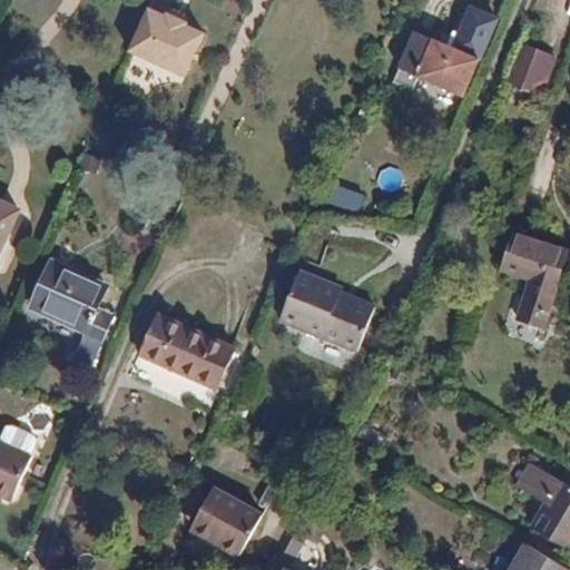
[(206,33),(149,7),(129,51),(186,78),(206,33)]
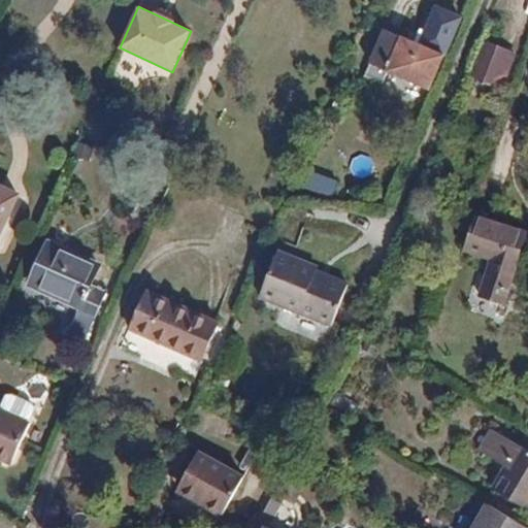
[(382,85),(388,72),(429,90),(443,56),(385,31),(365,78),(382,85)]
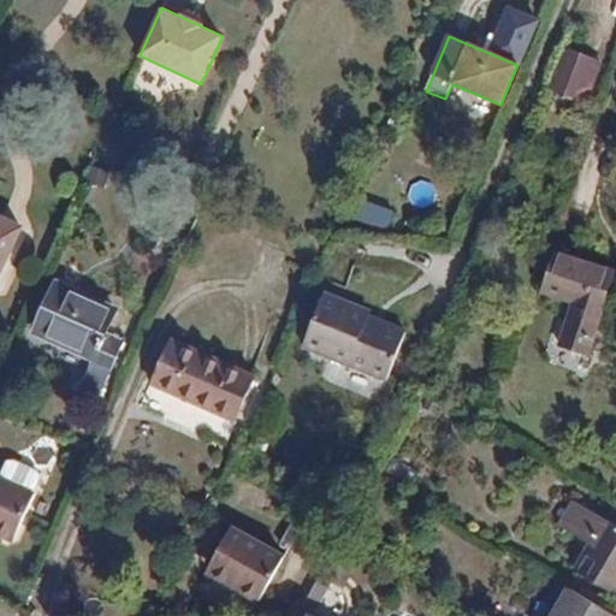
[(561,49),(546,90),(584,104),(599,64),(561,49)]
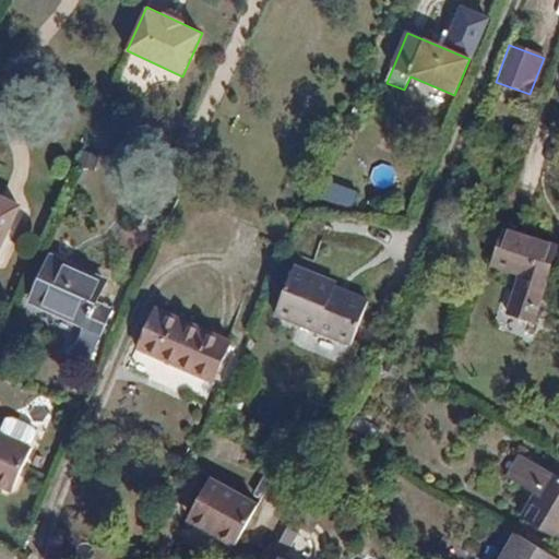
[(328,200),(354,206),(358,191),(332,183),(328,200)]
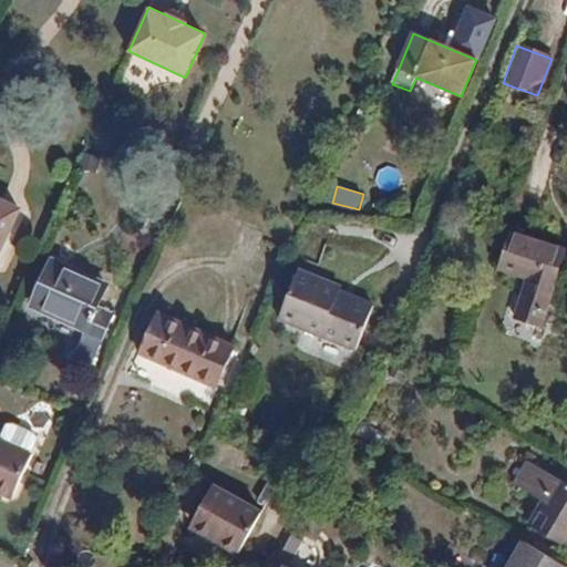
[(0,199),(0,251),(19,209),(0,199)]
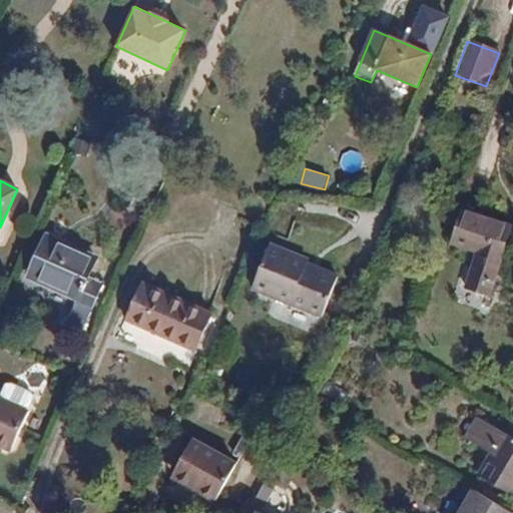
[(477,252),(466,288),(488,295),(508,228),(462,212),(452,245),(477,252)]
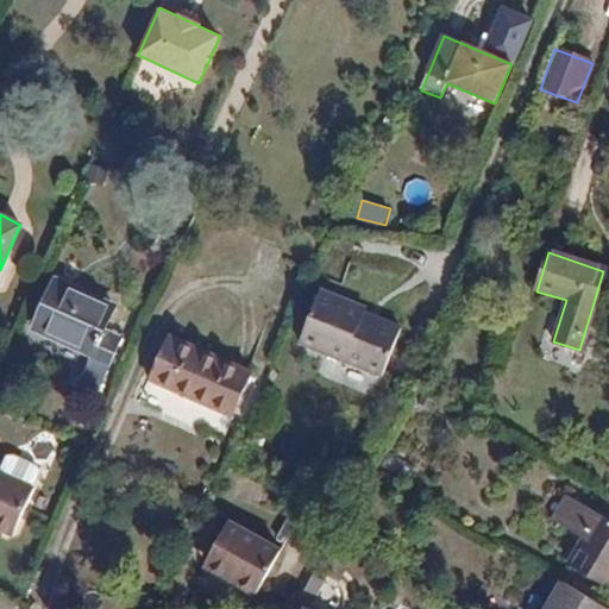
[(92,356),(89,363),(106,371),(120,338),(104,331),(114,307),(54,280),(32,328),(92,356)]
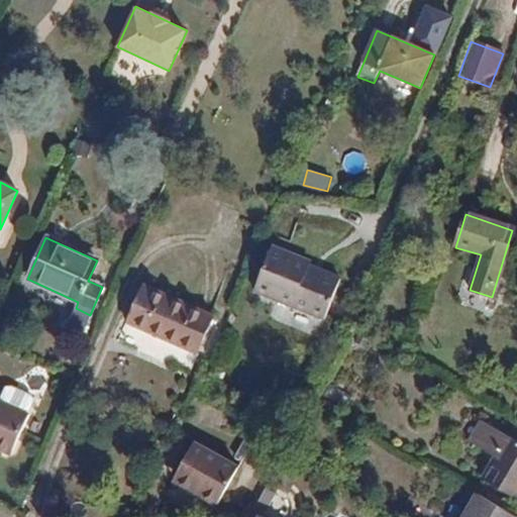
[(271,245),(252,291),(323,319),(339,278),(309,265),(310,261),(271,245)]
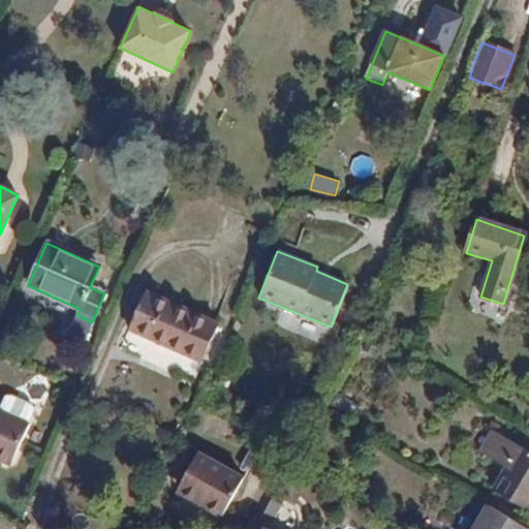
[(147,292),(130,332),(200,363),(217,323),(147,292)]
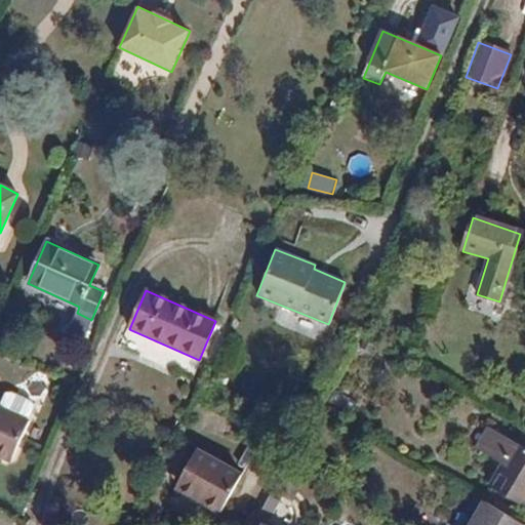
[(4,395),(0,405),(0,457),(4,459),(11,457),(28,421),(27,420),(32,407),(29,403),(10,395),(4,395)]
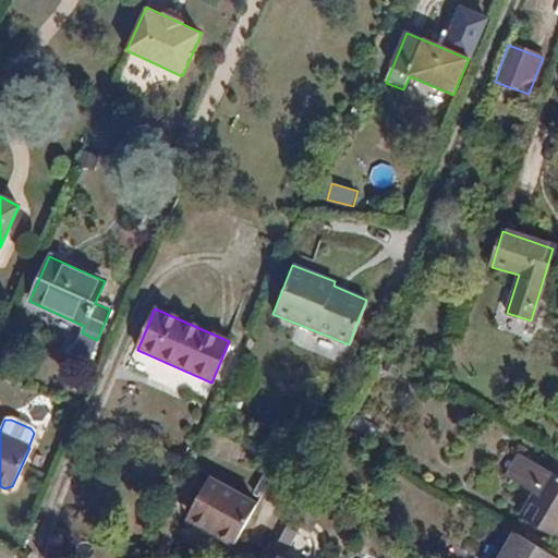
[(534,494),(520,518),(557,540),(557,536),(557,477),(520,456),(506,476),(534,494)]
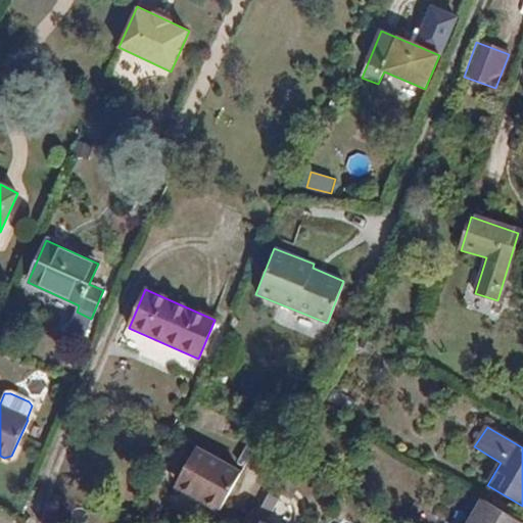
[(176,485),(220,510),(238,476),(196,450),(176,485)]
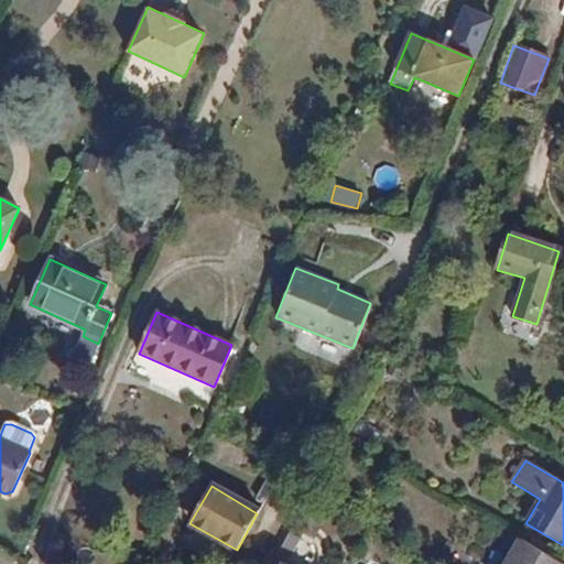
[(299,539),(289,532),(275,557),(285,563),(299,539)]
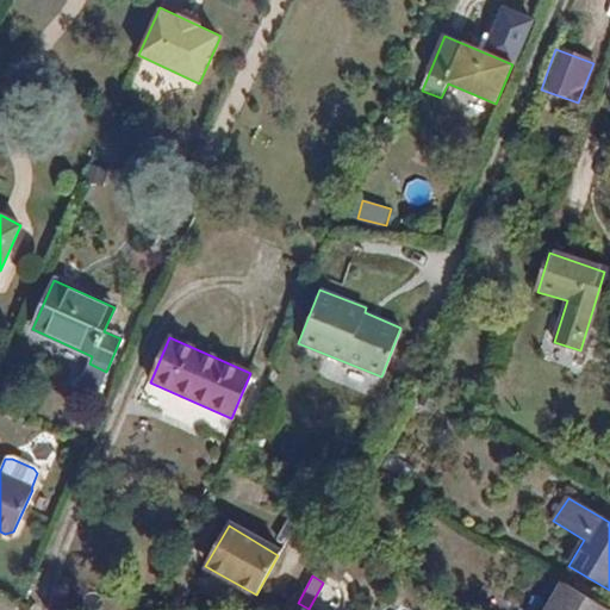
[(607,609),(562,584),(546,609),(607,609)]
